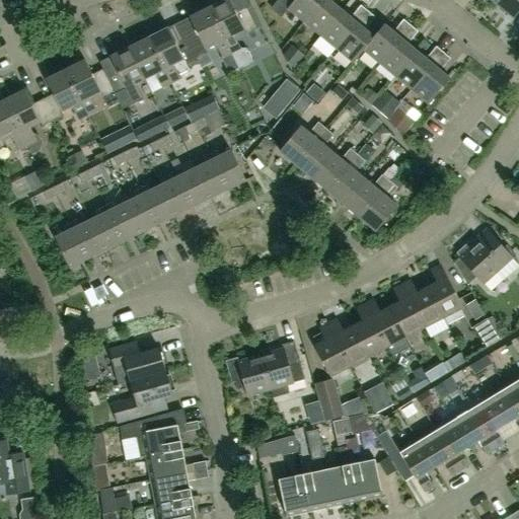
[(228,0),(224,0),(208,8),(231,54),(238,69),(252,62),(246,50),(240,49),(233,35),(243,30),(245,34),(257,28),(247,7),(235,13),(228,0)]
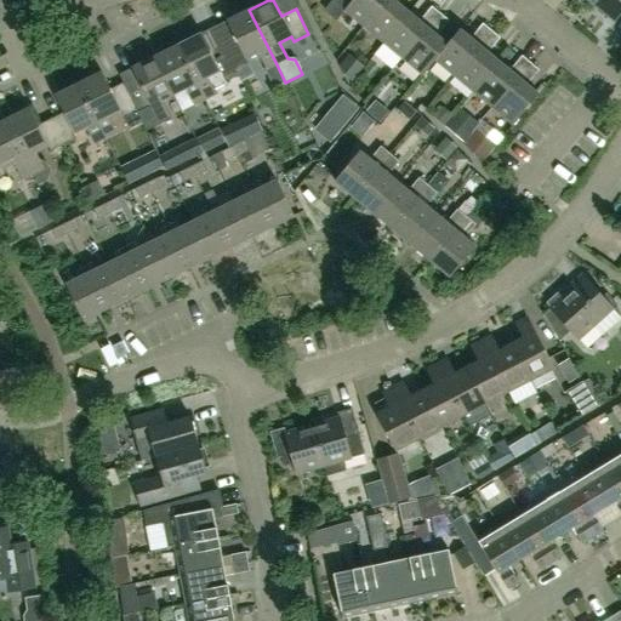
[(352,0),(343,11),(363,27),(385,0),(352,0)]
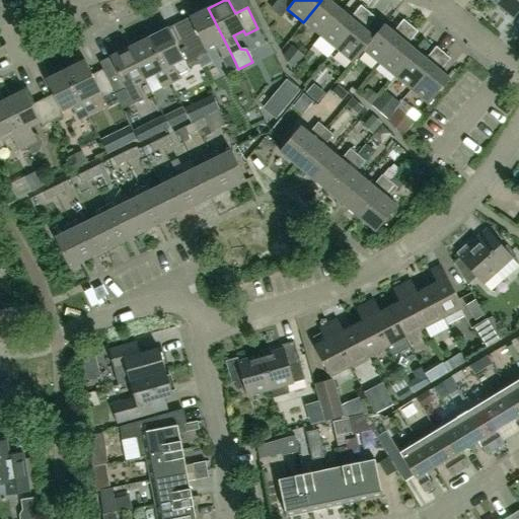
[(335,0),(321,0),(303,22),(319,36),(341,11),(332,3),(335,0)]
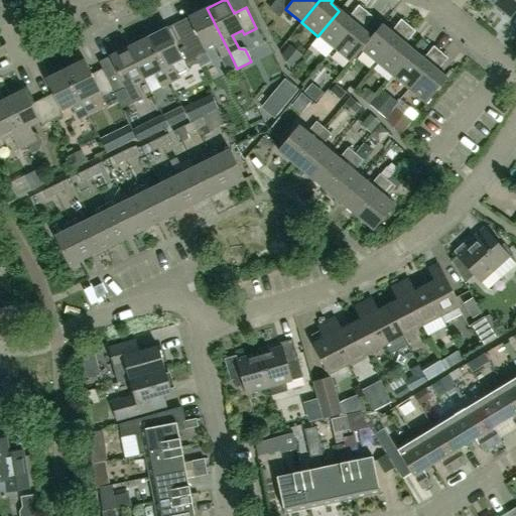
[(515,0),(497,0),(493,5),(510,18),(515,11),(515,0)]
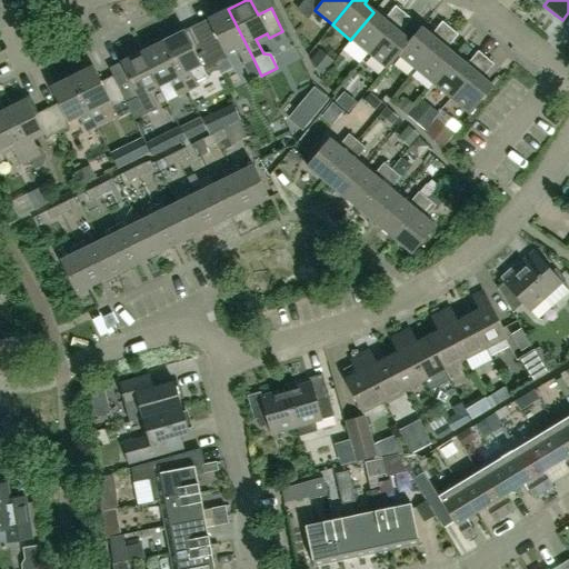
[(373,12),(350,40),(369,55),(403,12),(395,6),(383,20),(373,12)]
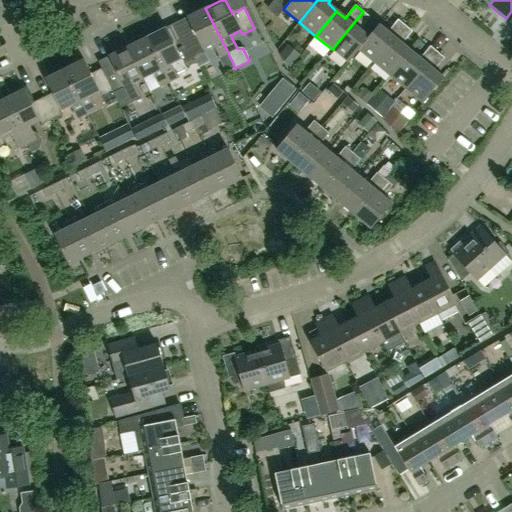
[(228,53),(205,8),(186,18),(193,32),(183,37),(194,58),(204,53),(202,49),(212,44),(219,57),(228,53)]
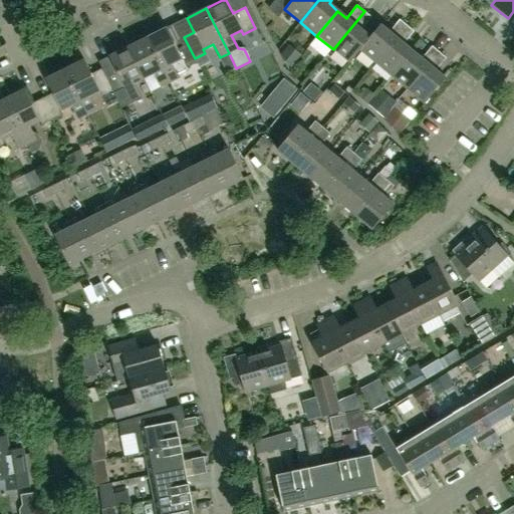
[(364,11),(333,49),(349,62),(359,50),(369,37),(361,30),(371,18),(364,11)]
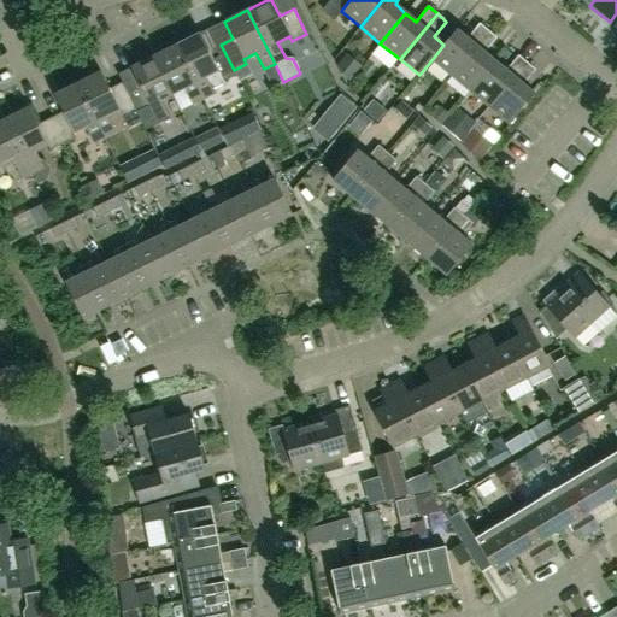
[(444,45),(432,60),(451,76),(488,30),(480,23),(466,39),(456,29),(444,45)]
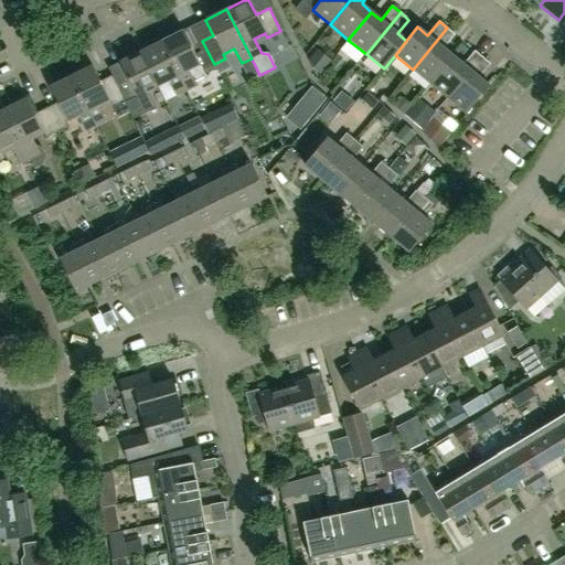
[(447,28),(413,70),(430,85),(452,56),(444,49),(455,34),(447,28)]
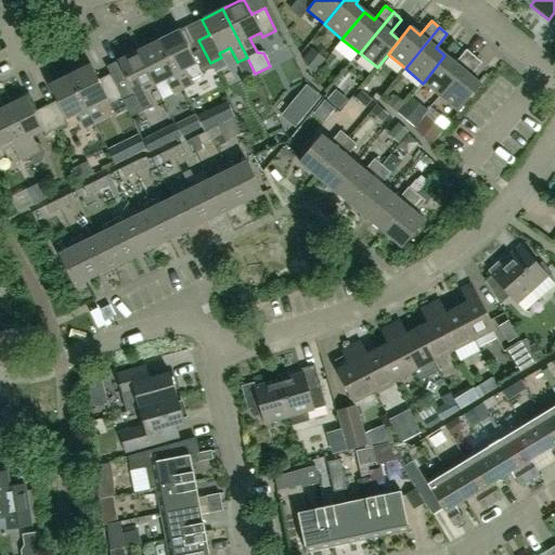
[(210,63),(198,40),(186,46),(179,30),(158,41),(183,90),(192,85),(185,71),(196,64),(198,69),(210,63)]
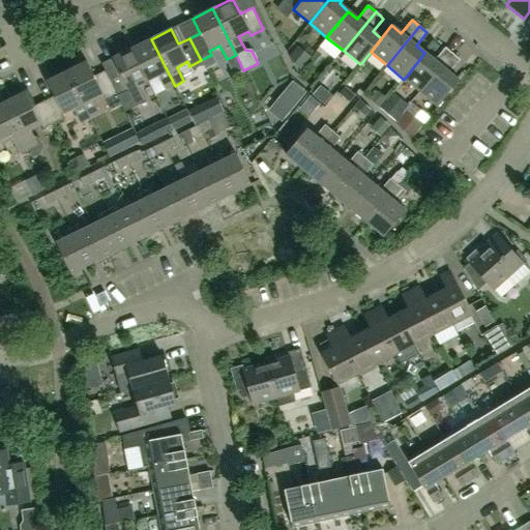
[(151,39),(131,49),(148,81),(158,76),(165,90),(175,86),(151,39)]
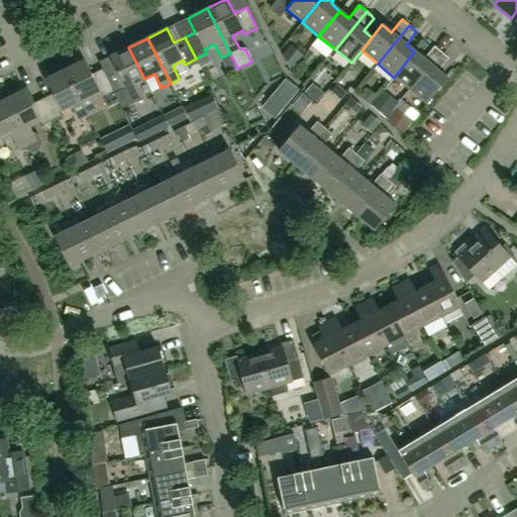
[(280,57),(290,71),(302,57),(290,45),(280,57)]
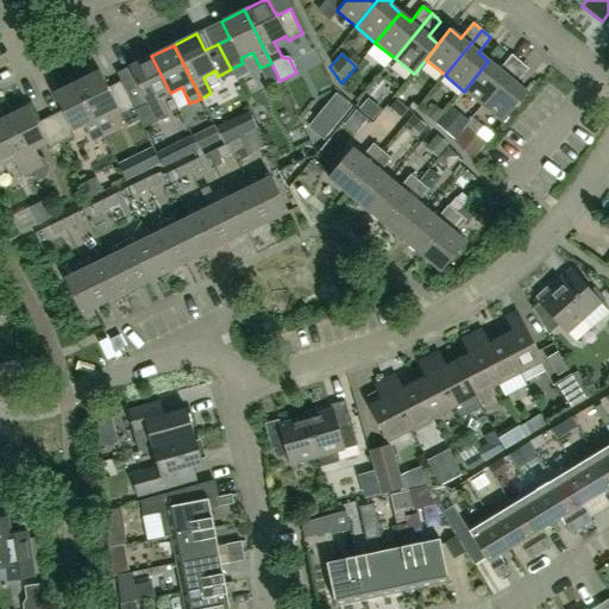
[(498,69),(488,61),(464,92),(483,106),(520,62),(512,55),(498,69)]
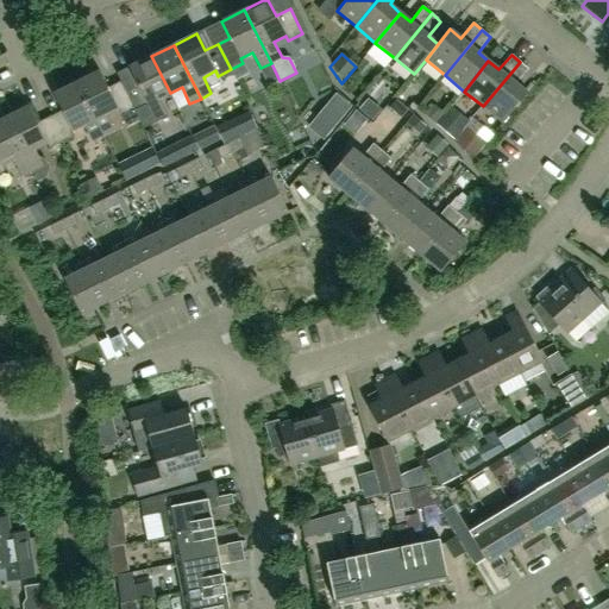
[(120,81),(119,81),(132,107),(137,115),(149,110),(155,121),(165,115),(158,99),(170,93),(151,56),(129,68),(137,85),(126,90),(120,81)]
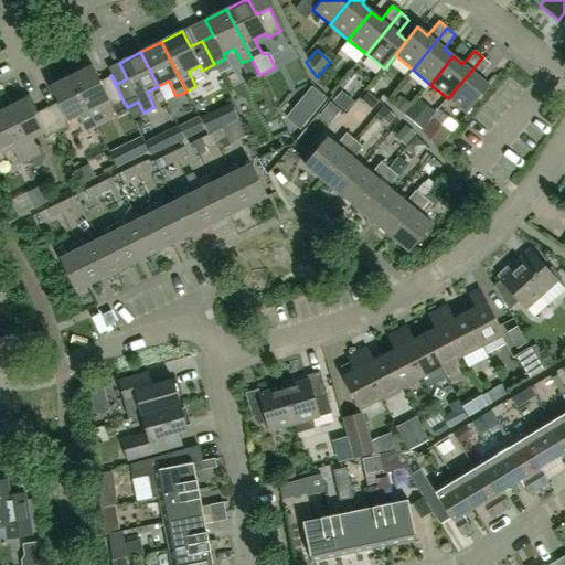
[(353,89),(369,65),(358,57),(341,82),(353,89)]
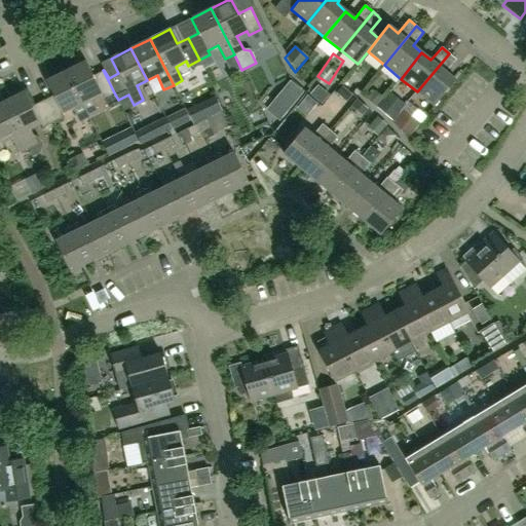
[(456,60),(449,53),(417,91),(434,106),(455,80),(446,72),(456,60)]
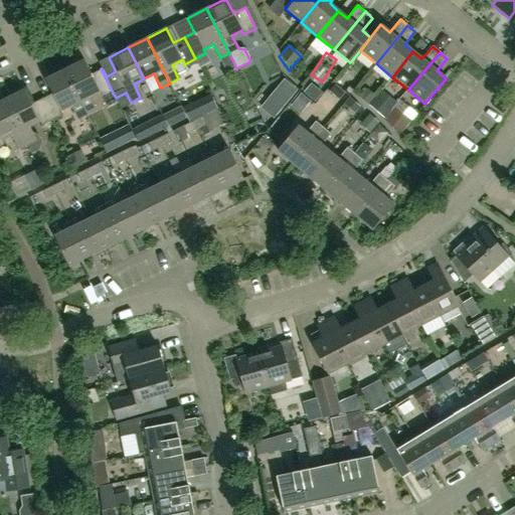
[(209,62),(205,53),(195,58),(199,67),(209,62)]
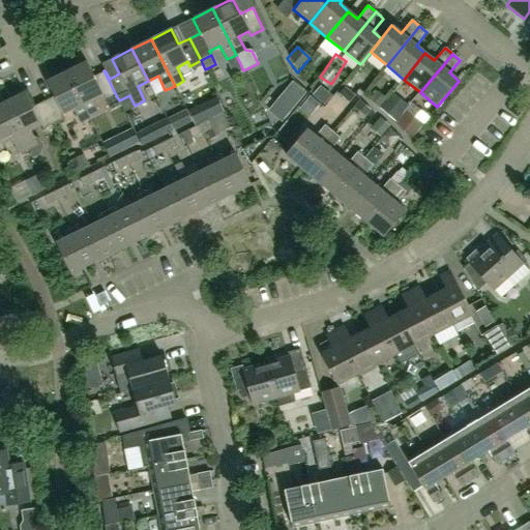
[(115,93),(104,70),(93,77),(86,62),(66,72),(89,118),(98,114),(91,99),(100,95),(102,99),(115,93)]
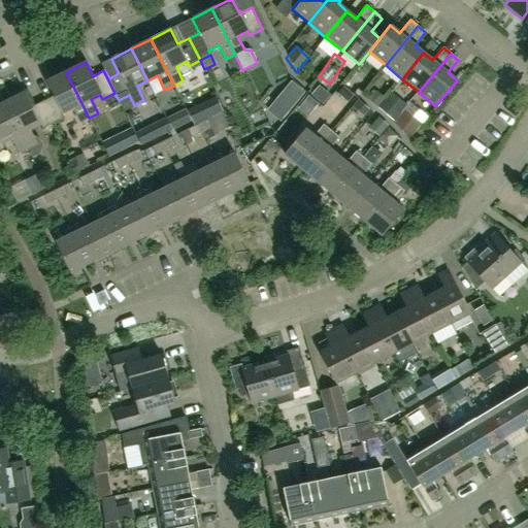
[(89,118),(66,72),(45,81),(54,96),(42,101),(47,112),(54,124),(64,119),(62,113),(72,108),(79,123),(89,118)]
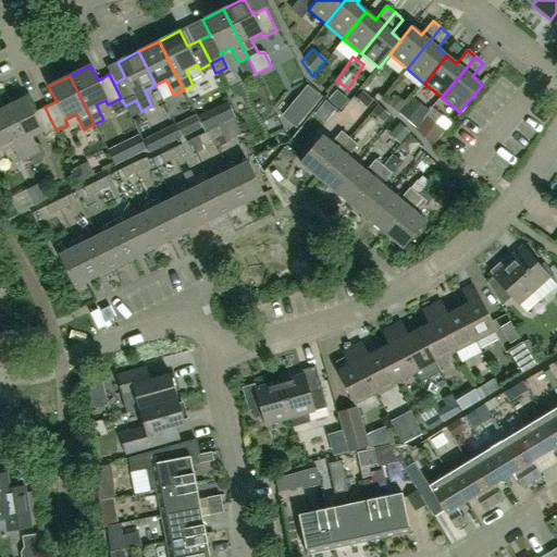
[(292,96),(310,112),(322,99),(302,83),(292,96)]
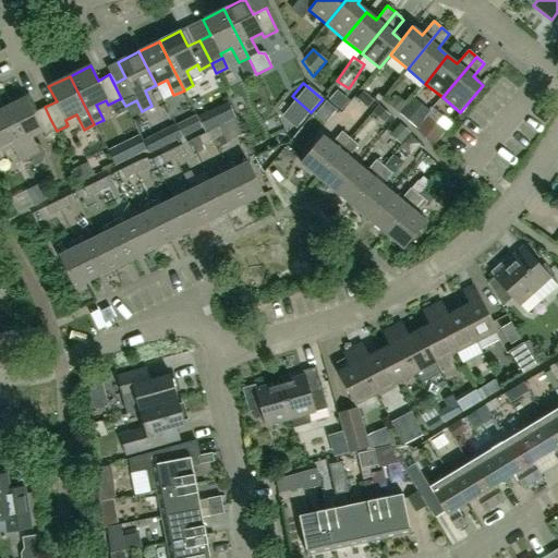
[(229,111),(242,105),(234,87),(221,94),(229,111)]
